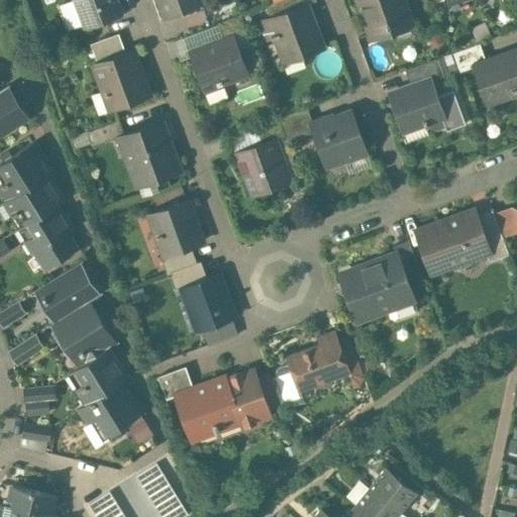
[(74,0),(85,28),(121,15),(115,0),(74,0)]
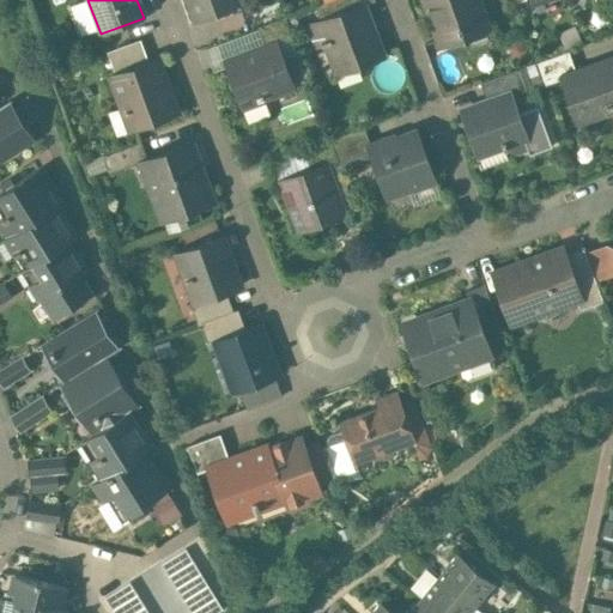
[(186,0),(195,23),(238,6),(236,0),(186,0)]
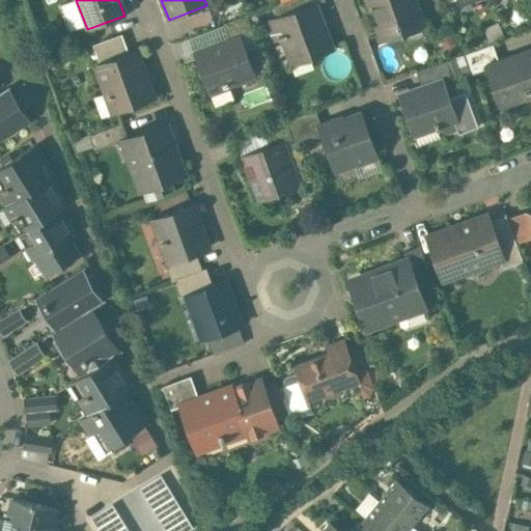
[(304,0),(288,0),(273,6),(277,19),(307,7),(304,0)]
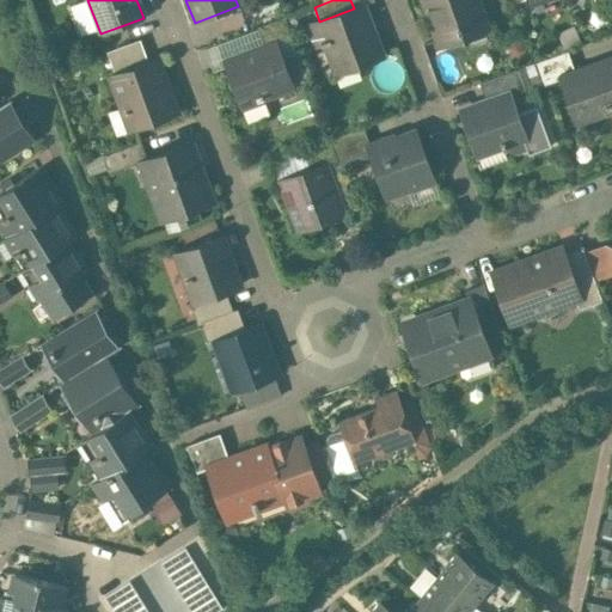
[(422,0),(440,47),(488,30),(476,0),(422,0)]
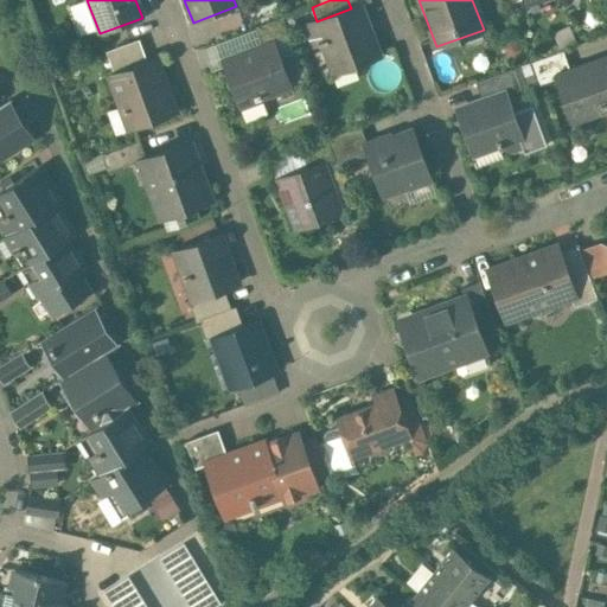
[(317,21),(302,26),(310,49),(324,43),(332,65),(351,59),(353,65),(379,56),(369,25),(371,24),(363,4),(351,8),(317,21)]
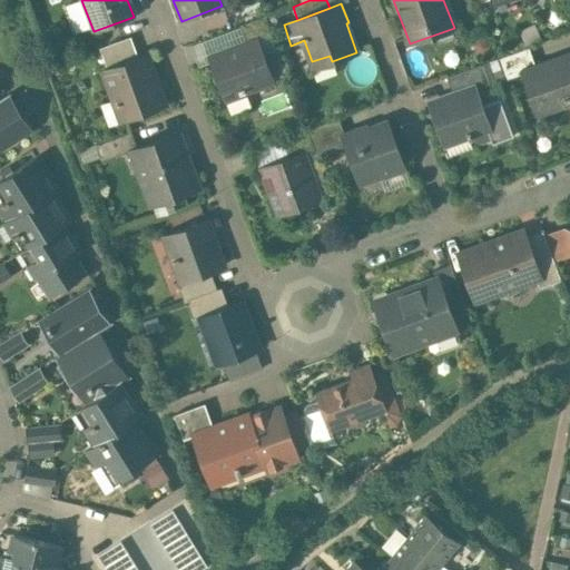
[(265,17),(241,26),(247,43),(256,40),(257,41),(272,36),(265,17)]
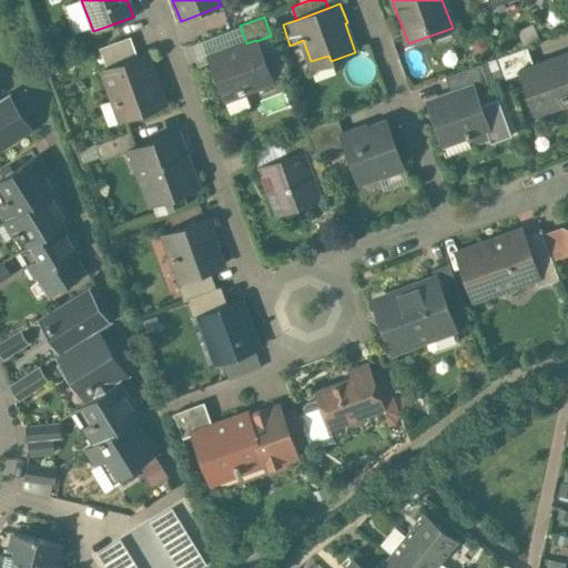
[(130,37),(99,49),(107,69),(137,58),(130,37)]
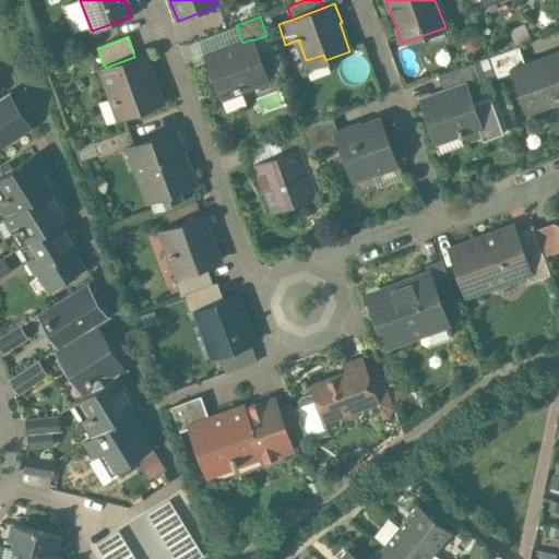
[(242,43),(205,57),(219,94),(235,88),(236,93),(241,92),(241,91),(268,81),(252,40),(251,39),(242,43)]
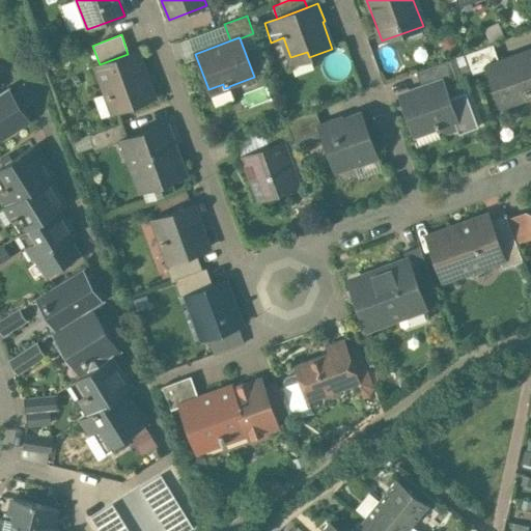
[(493,45),(465,55),(472,75),(486,68),(486,66),(499,62),(493,45)]
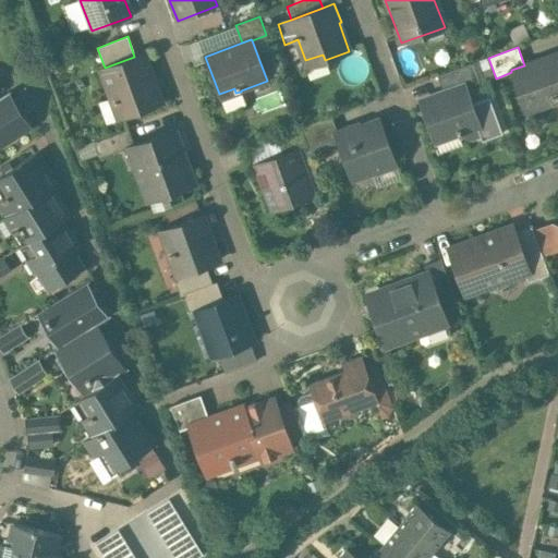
[(557,52),(524,65),(511,70),(511,72),(526,112),(557,100),(557,52)]
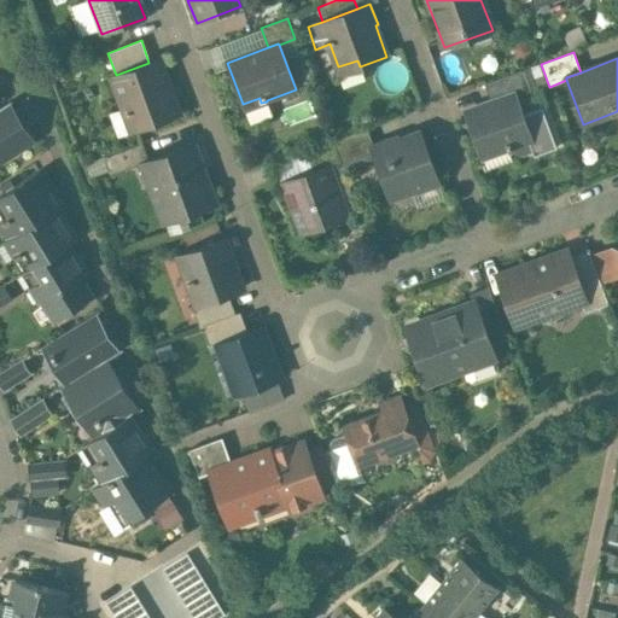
[(116,75),(110,77),(124,115),(130,114),(135,129),(178,114),(158,59),(149,63),(116,75)]
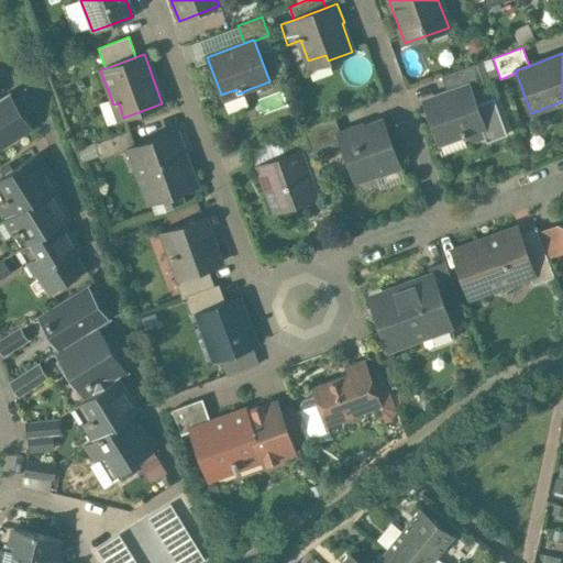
[(449,97),(430,103),(429,107),(431,112),(433,112),(435,120),(431,122),(437,136),(443,138),(461,131),(463,139),(465,138),(475,144),(487,140),(468,88),(483,83),(476,64),(441,77),(449,97)]
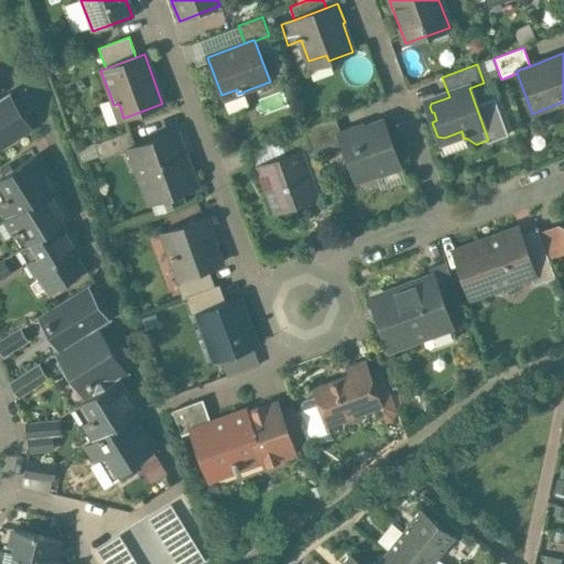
[(0,98),(0,148),(26,131),(14,112),(17,111),(7,95),(0,98)]
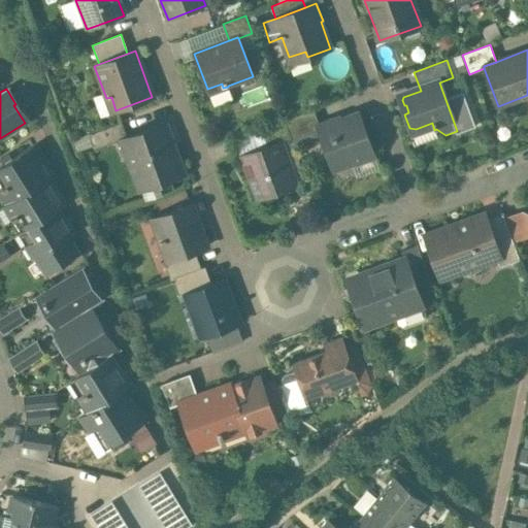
[(312,109),(284,120),(291,140),(319,131),(318,129),(320,128),(312,109)]
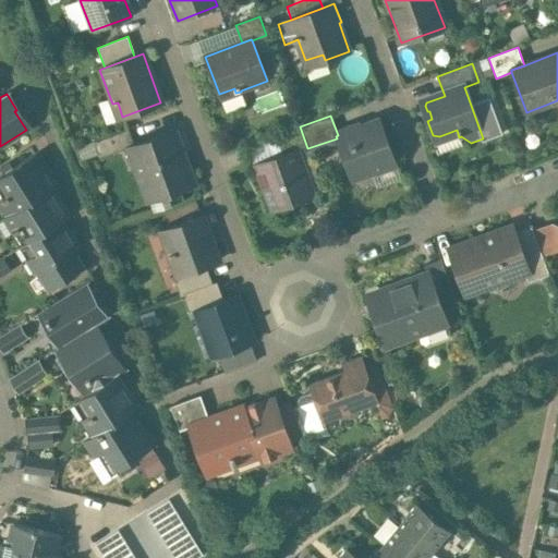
[(338,135),(336,136),(337,138),(352,179),(395,164),(378,121),(338,135)]
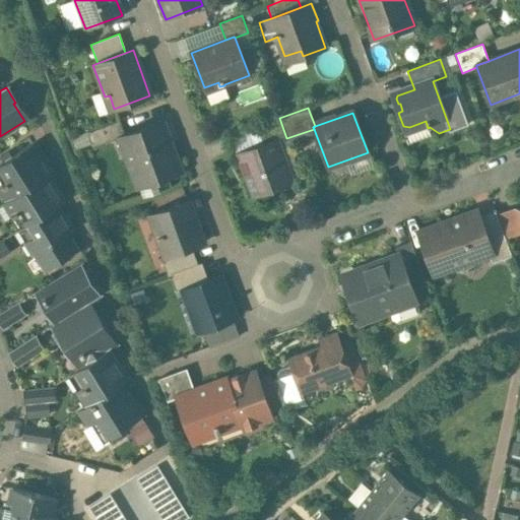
[(119,120),(86,132),(92,147),(122,137),(124,136),(119,120)]
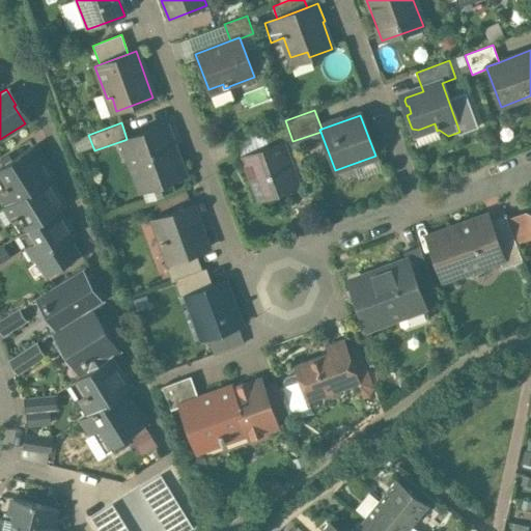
[(127,139),(124,140),(131,157),(137,172),(146,169),(152,186),(169,179),(166,170),(177,166),(170,146),(172,145),(173,142),(172,139),(170,138),(169,137),(167,137),(163,126),(127,139)]
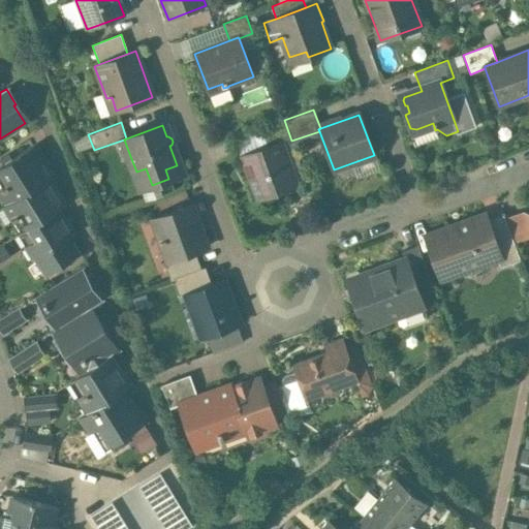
[(130,156),(124,139),(119,142),(125,158),(130,156)]
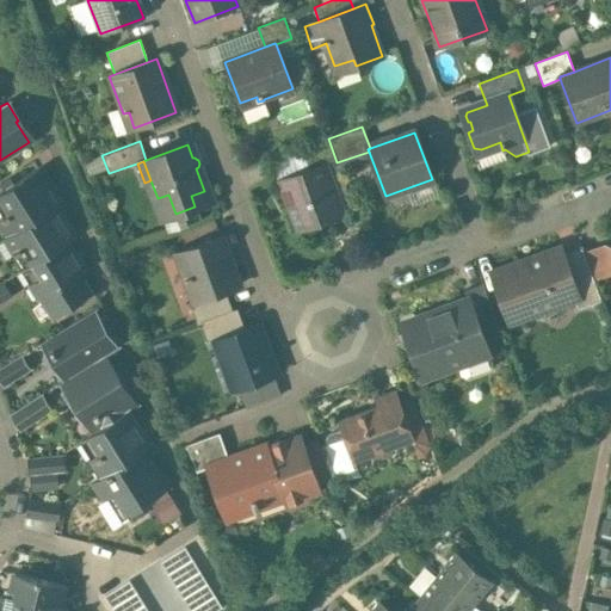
[(322,164),(282,178),(301,230),(341,215),(322,164)]
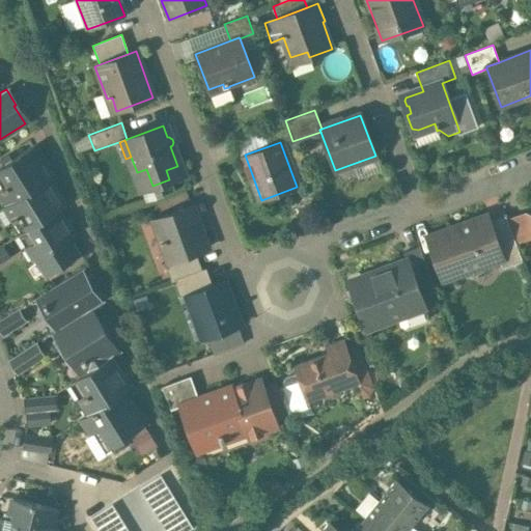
[(36,144),(0,167),(0,174),(6,186),(0,189),(0,198),(5,206),(49,179),(56,175),(36,144)]
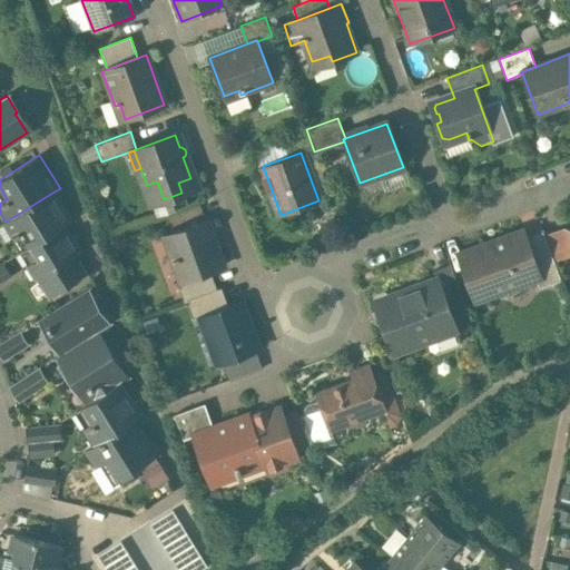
[(52,193),(6,222),(16,237),(17,236),(25,249),(65,224),(69,220),(52,193)]
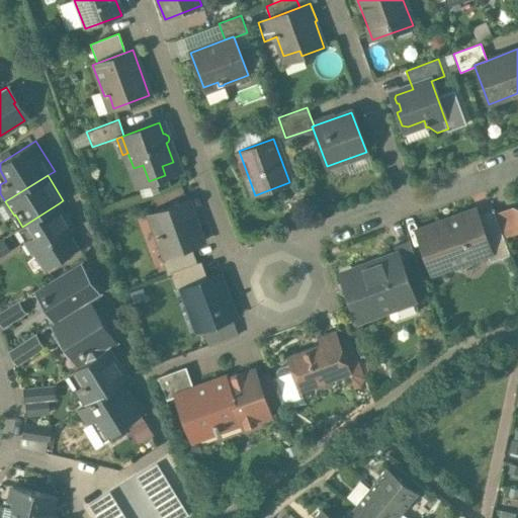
[(188,200),(149,214),(163,254),(164,256),(191,246),(203,242),(188,200)]
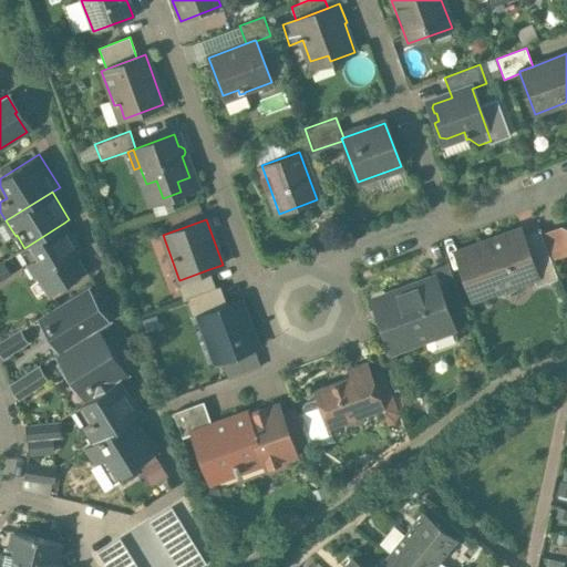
[(64,223),(24,248),(32,261),(26,266),(33,279),(39,276),(49,295),(86,271),(75,254),(80,251),(72,239),(74,238),(64,223)]
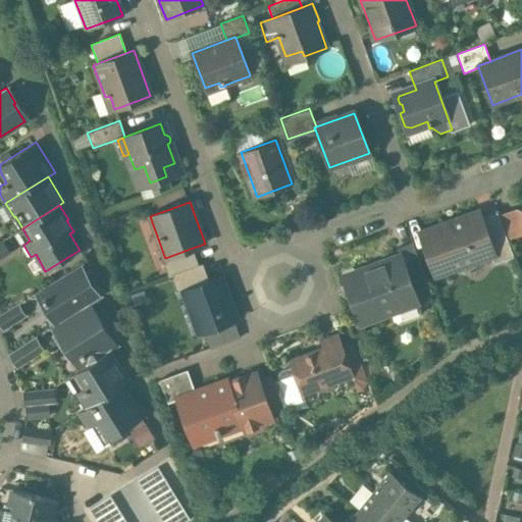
[(476,212),(421,231),(437,275),(490,256),(494,254),(481,218),(479,219),(476,212)]
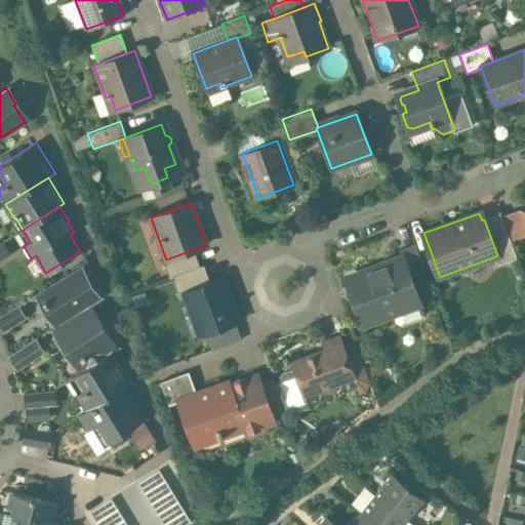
[(516,258),(500,213),(484,219),(497,255),(493,257),(496,266),(516,258)]
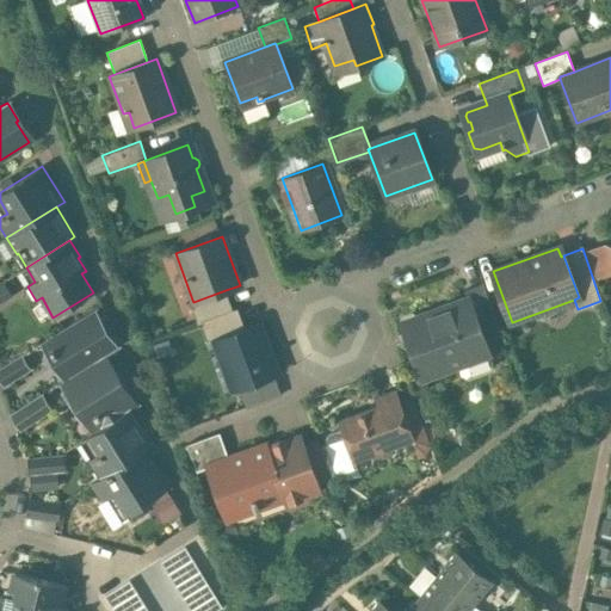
[(4,282),(0,283),(0,303),(13,296),(4,282)]
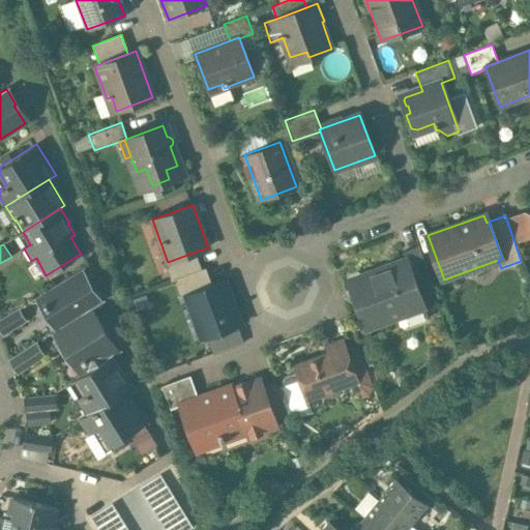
[(432,281),(419,245),(402,253),(405,261),(407,260),(416,287),(432,281)]
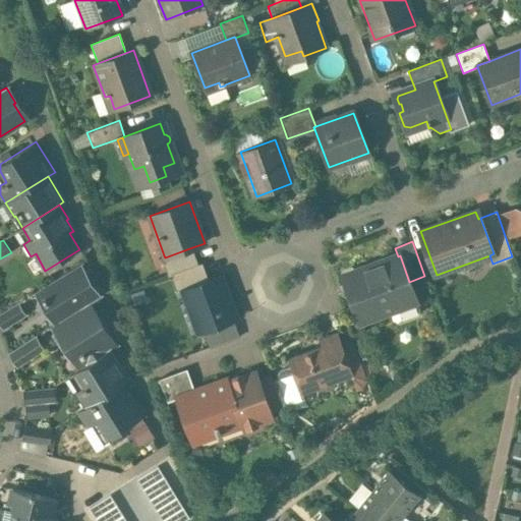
[(192,247),(165,257),(164,255),(161,256),(168,276),(171,275),(198,265),(192,247)]
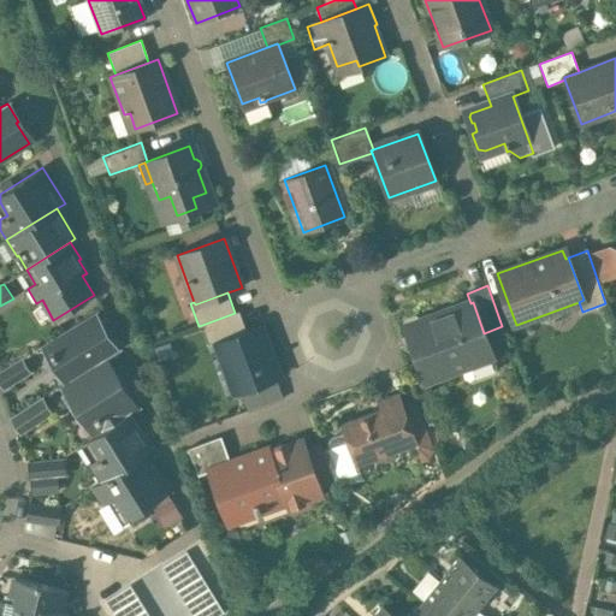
[(471,303),(404,327),(425,380),(492,355),(484,333),(473,302),(471,303)]
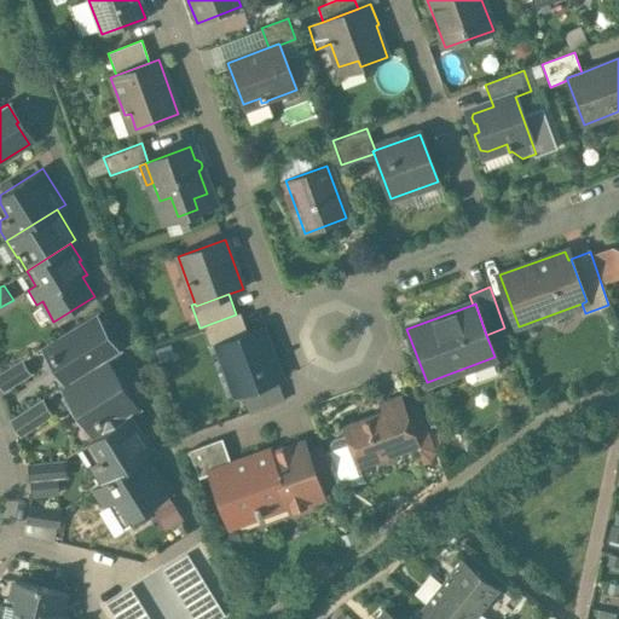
[(236,314),(203,327),(210,348),(218,346),(217,345),(247,334),(239,313),(236,314)]
